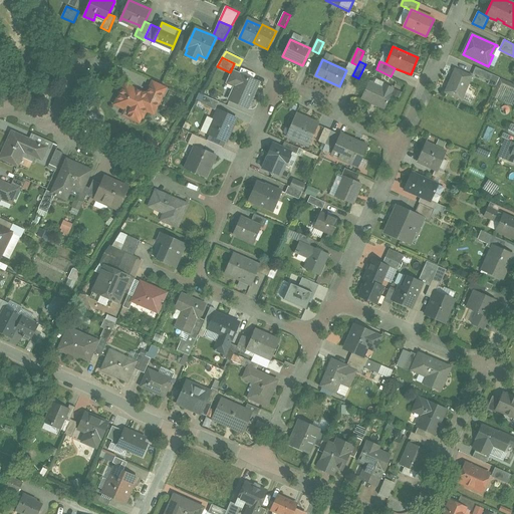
[(494,75),(477,67),(473,74),(491,82),(494,75)]
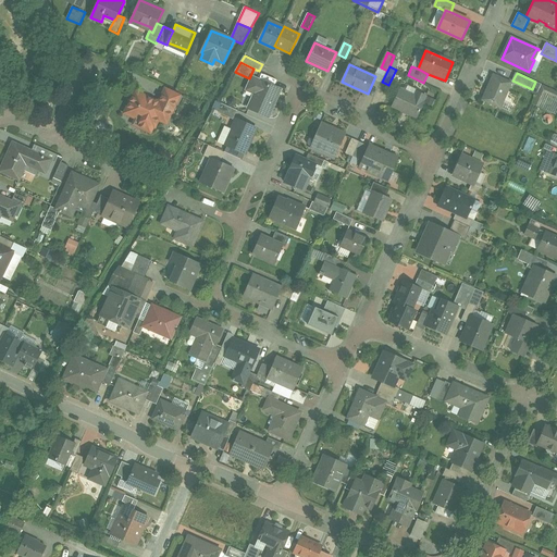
[(511,83),(494,75),(483,100),(500,108),(511,83)]
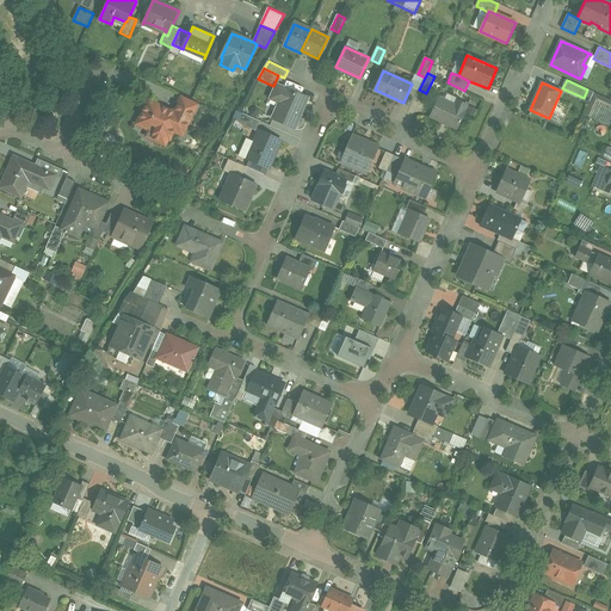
[(308,98),(277,85),(271,98),(272,98),(273,97),(282,100),(273,118),(295,128),(308,98)]
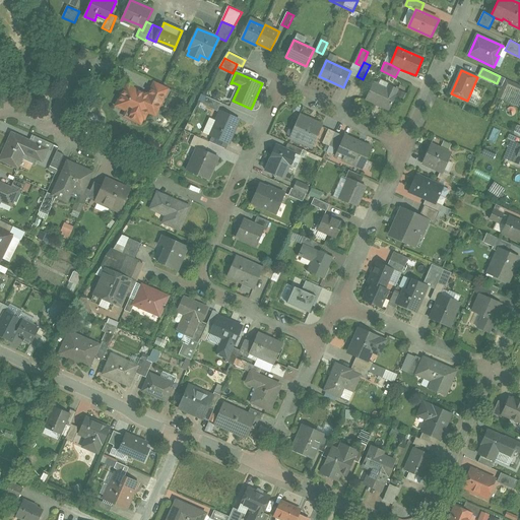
[(386,90),(374,84),(375,83),(374,82),(367,99),(390,110),(399,89),(389,84),(386,90)]
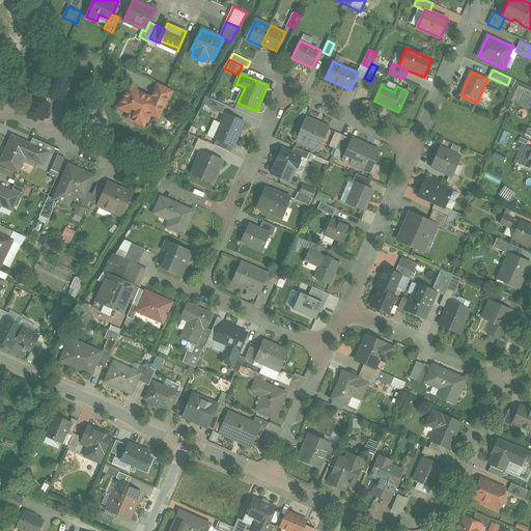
[(171,91),(158,85),(152,98),(166,104),(171,91)]
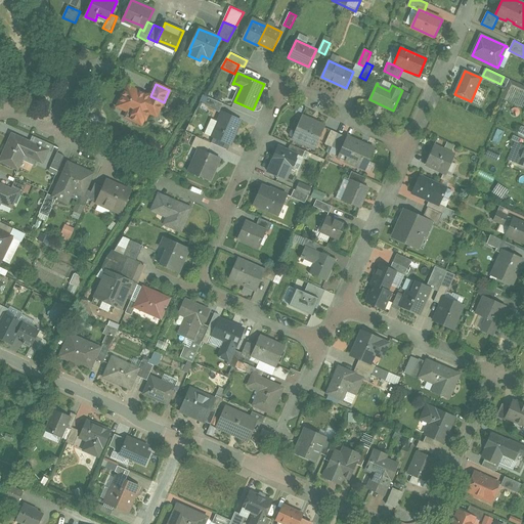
[(150,96),(128,86),(118,106),(136,116),(135,119),(136,122),(140,124),(143,123),(144,119),(146,120),(151,108),(159,112),(164,102),(150,96)]
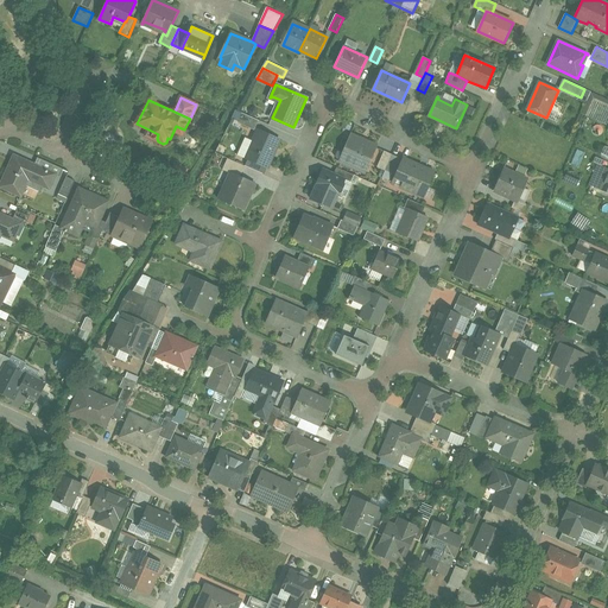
[(259,121),(242,113),(238,122),(254,131),(259,121)]
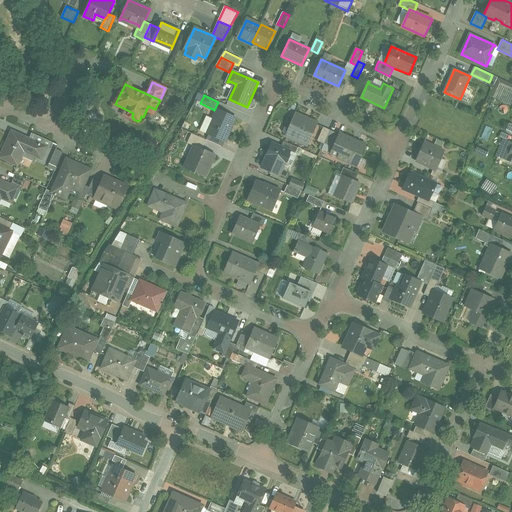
[(236,118),(218,110),(207,134),(225,142),(230,130),(229,130),(235,118),(236,118)]
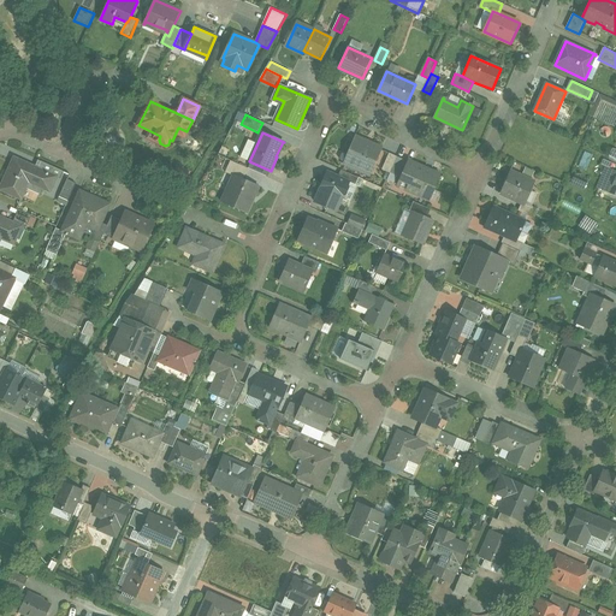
[(369,144),(355,137),(344,163),(355,167),(357,165),(372,171),(381,148),(371,143),(369,144)]
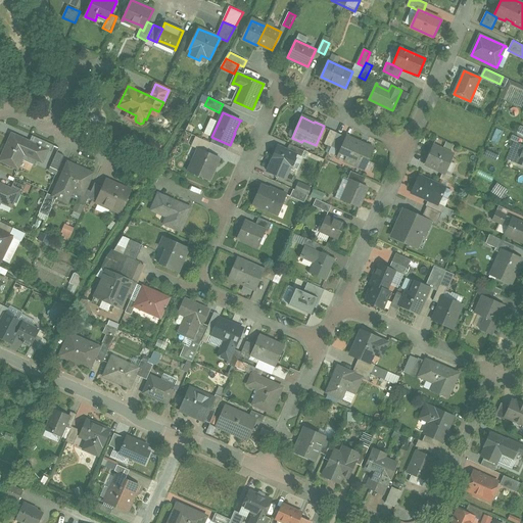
[(337,133),(330,130),(324,144),(331,147),(337,133)]
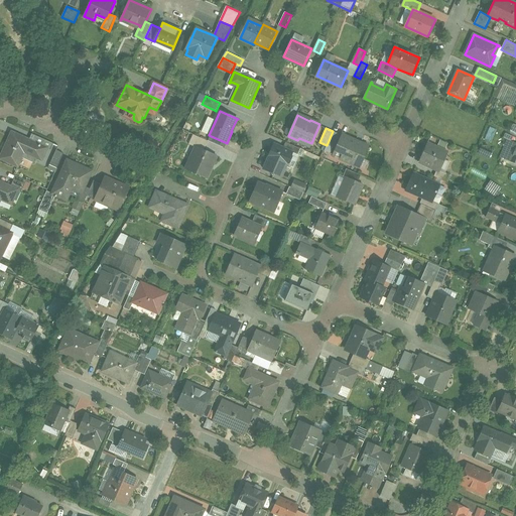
[(343,135),(333,131),(327,145),(337,149),(343,135)]
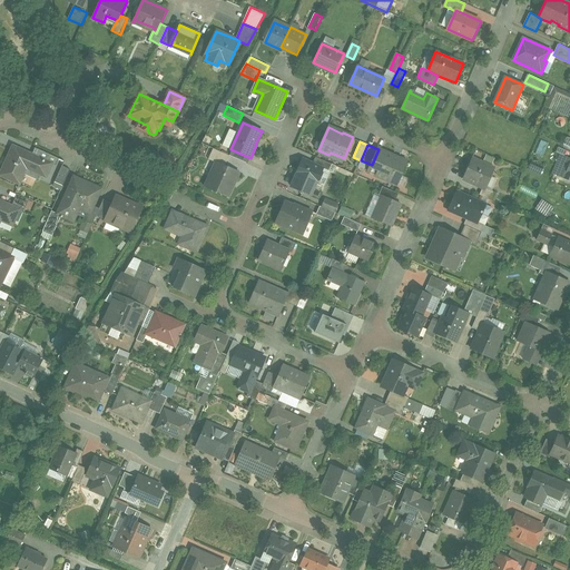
[(36,156),(13,146),(1,176),(20,184),(28,169),(47,177),(53,164),(36,156)]
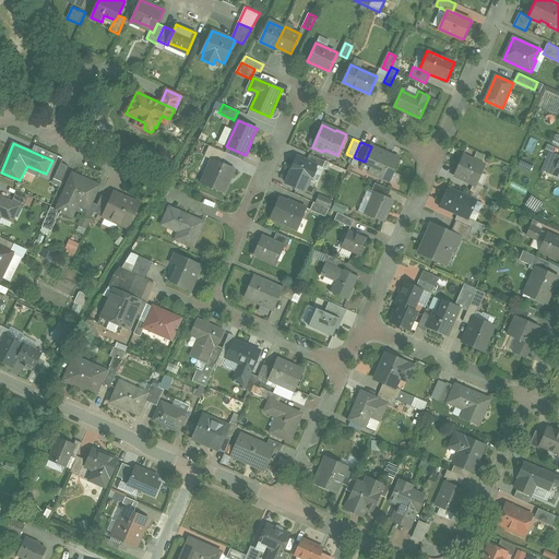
[(387,152),(371,145),(371,146),(365,162),(361,168),(390,181),(400,158),(391,154),(390,155),(385,153),(387,152)]
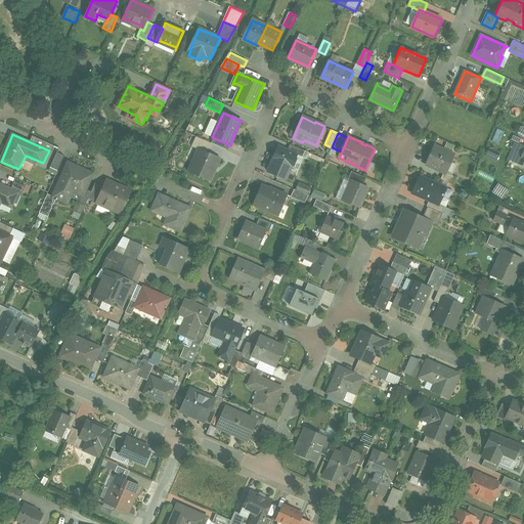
[(54,145),(36,137),(33,143),(49,150),(51,151),(54,145)]
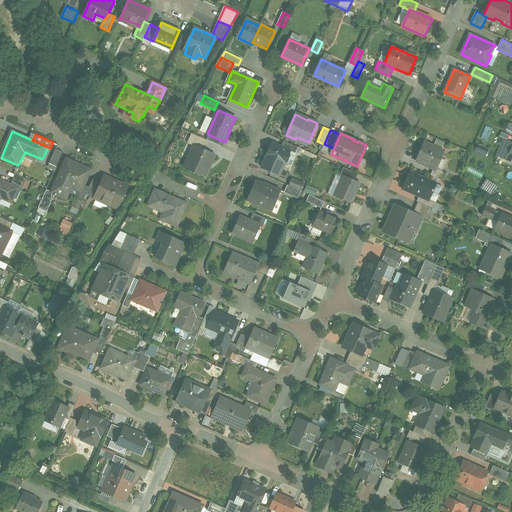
[(207,140),(192,134),(188,143),(195,146),(196,146),(203,149),(207,140)]
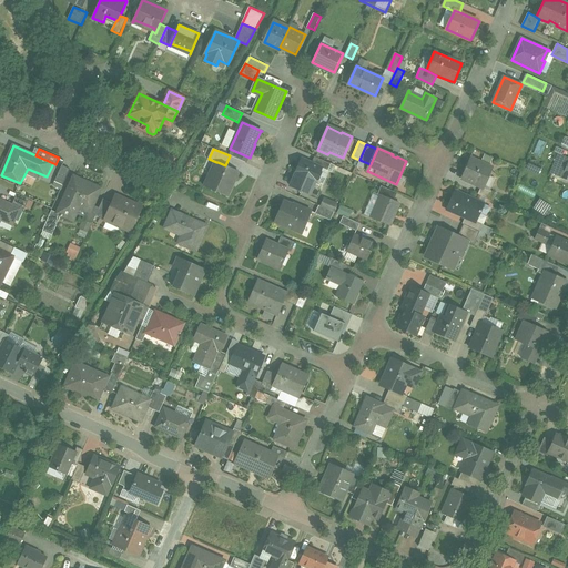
[(156,166),(170,170),(173,156),(160,153),(156,166)]
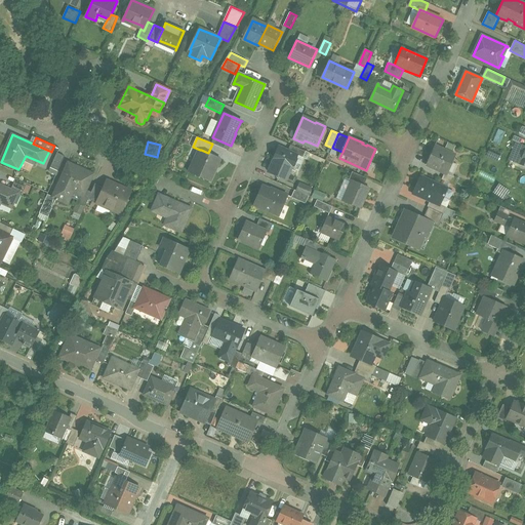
[(307,152),(291,145),(289,151),(288,151),(297,155),(298,155),(304,158),(307,152)]
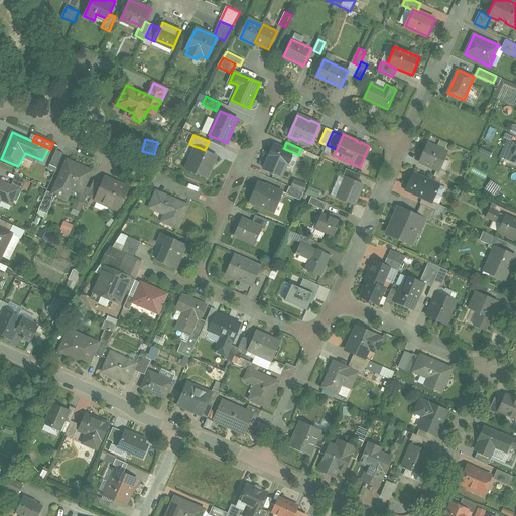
[(284,148),(275,144),(269,158),(286,166),(293,152),(292,152),(283,148),(284,148)]
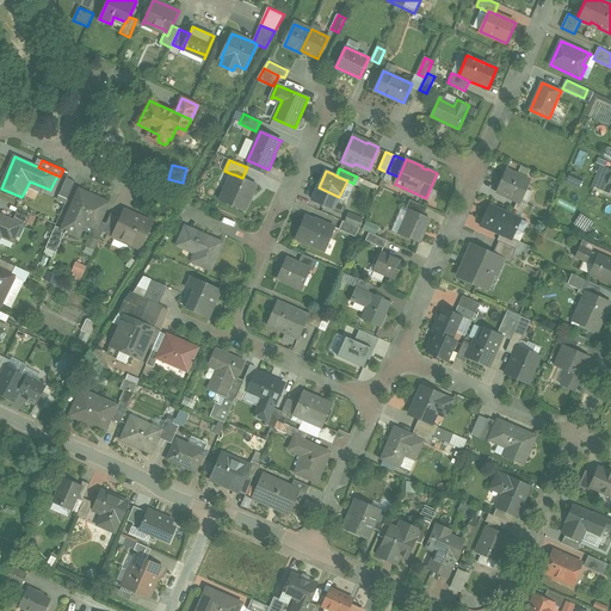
[(531,181),(507,171),(497,192),(518,202),(522,203),(522,202),(531,181)]
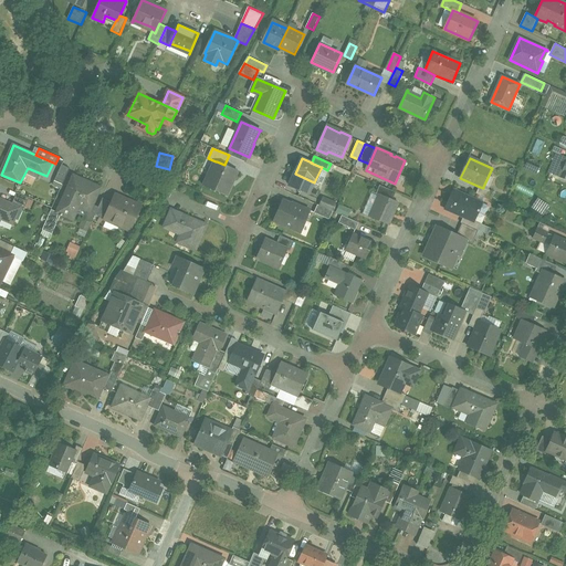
[(224,165),(217,161),(216,161),(210,176),(208,175),(203,185),(227,196),(228,195),(227,195),(233,180),(234,180),(239,171),(224,165)]
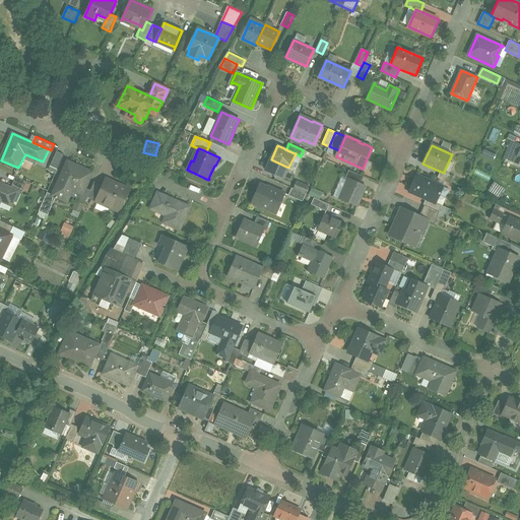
[(65,154),(57,151),(51,167),(58,170),(65,154)]
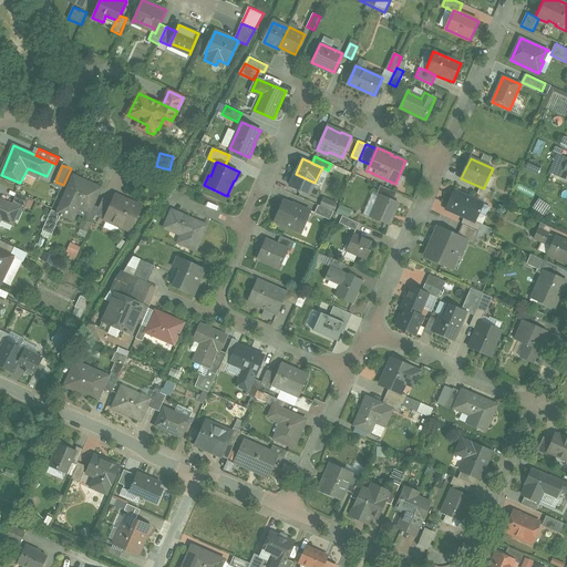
[(101,187),(74,176),(58,213),(61,215),(61,216),(62,217),(63,215),(69,217),(74,205),(90,212),(93,205),(101,187)]
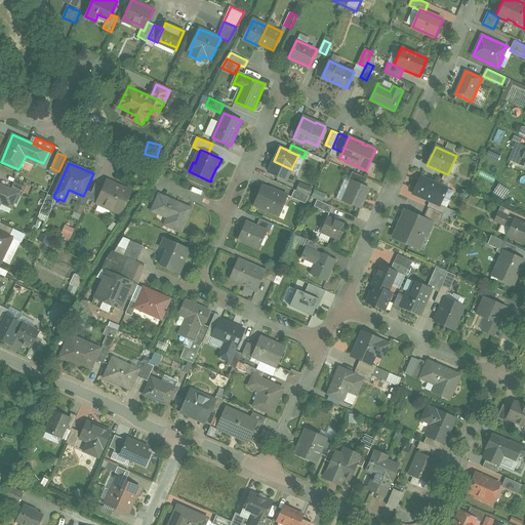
[(367,178),(353,172),(350,179),(354,182),(354,180),(364,186),(367,178)]
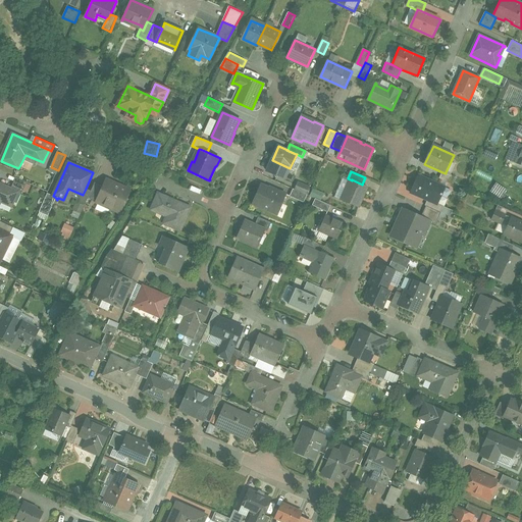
[(456,177),(446,172),(446,173),(442,172),(439,178),(453,185),(456,177)]
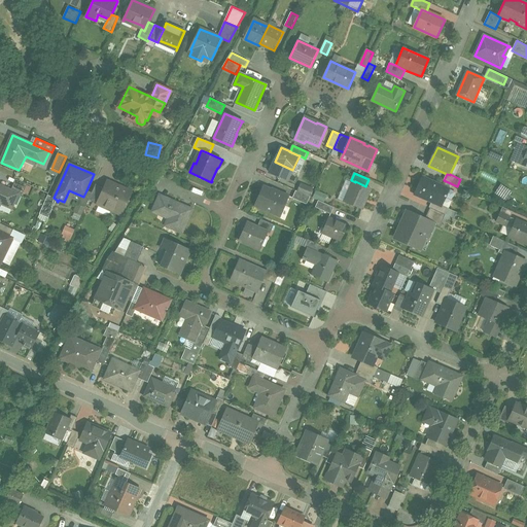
[(449,189),(423,178),(415,195),(432,202),(442,206),(449,189)]
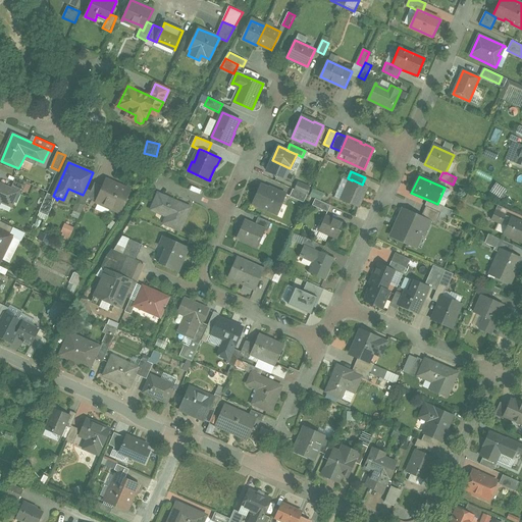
[(28,183),(16,177),(11,189),(18,192),(17,193),(22,195),(28,183)]
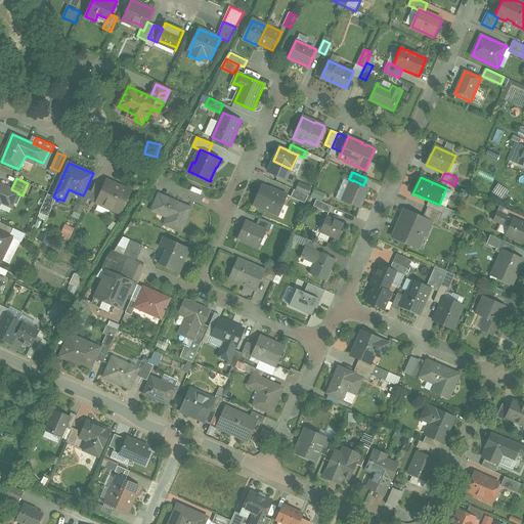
[(130,190),(107,180),(104,187),(98,201),(99,201),(113,207),(112,209),(120,213),(130,190)]
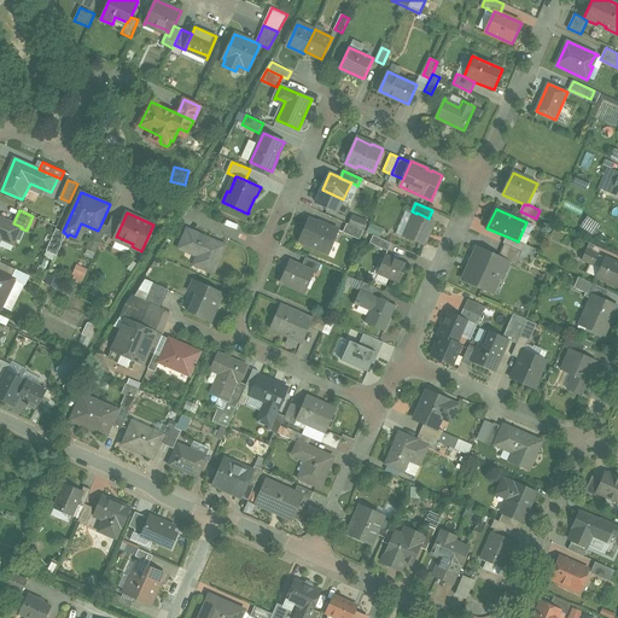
[(429,219),(417,213),(417,214),(406,237),(424,245),(435,221),(429,219)]
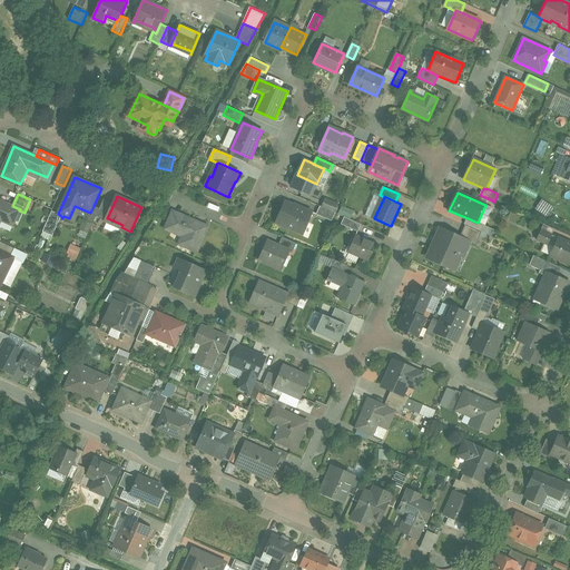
[(114,204),(104,199),(100,208),(97,216),(107,220),(108,218),(107,218),(114,204)]
